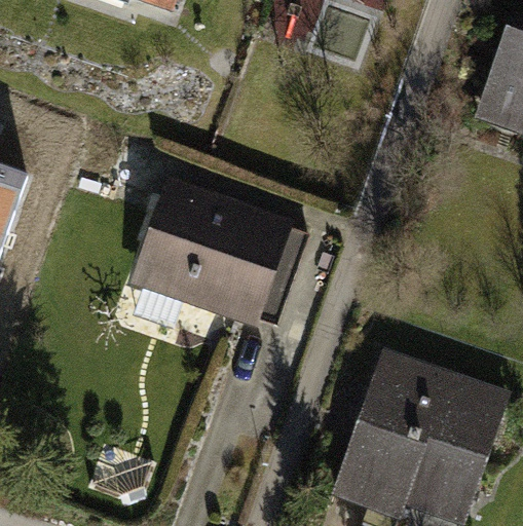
[(522,19),(511,14),(479,104),(522,118),(518,130),(522,133),(522,19)]
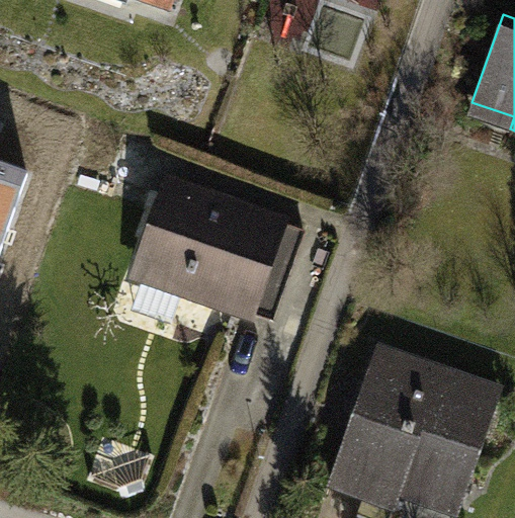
[(0,261),(32,169),(0,157),(0,261)]
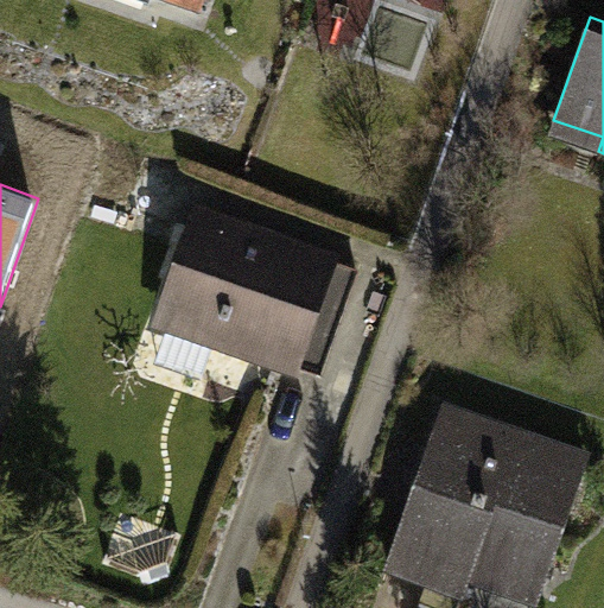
[(336,257),(189,208),(148,329),(294,378),(298,367),(320,374),(355,272),(334,265),(336,257)]
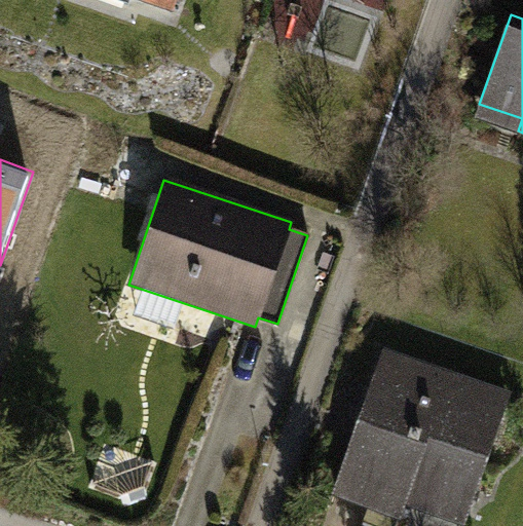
[(506,400),(382,357),(334,492),(399,515),(404,502),(461,523),(506,400)]
